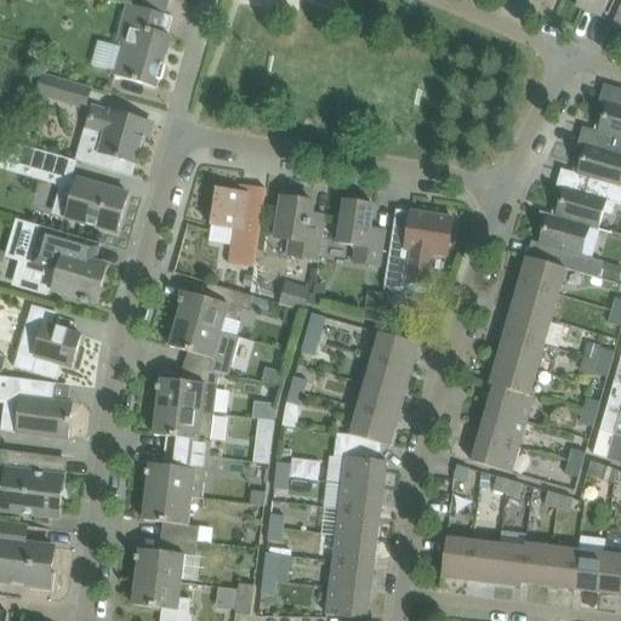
[(577,0),(575,6),(588,12),(591,6),(604,12),(609,0),(577,0)]
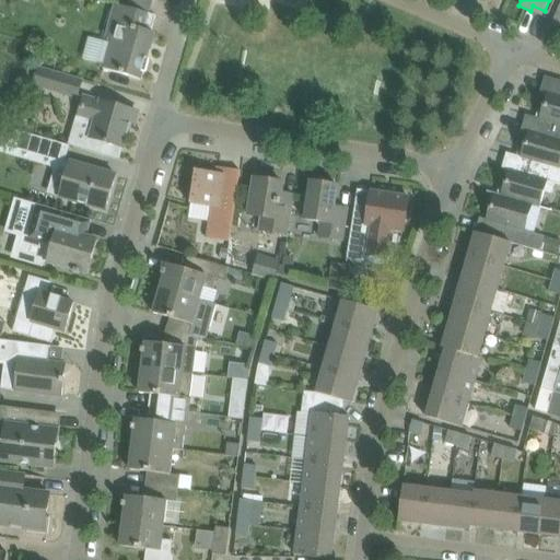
[(88,60),(98,63),(104,65),(103,69),(139,79),(141,72),(142,72),(142,71),(146,72),(149,59),(146,59),(147,57),(146,57),(152,32),(151,32),(155,15),(117,6),(113,22),(114,23),(109,38),(112,39),(111,44),(94,39),(88,60)]
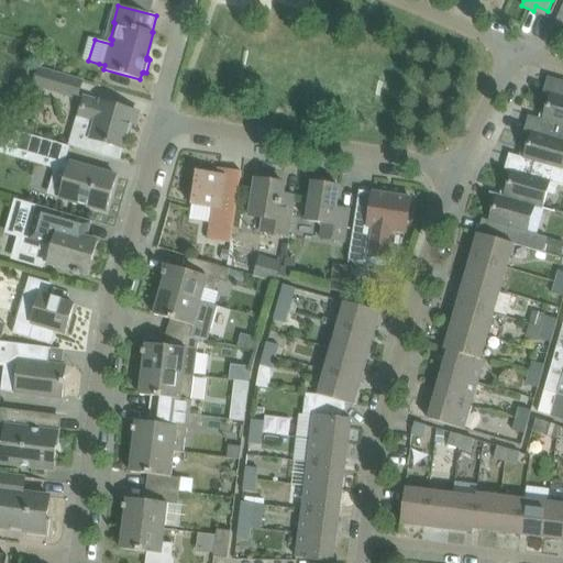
[(21,80),(36,84),(35,87),(77,99),(83,81),(40,69),(24,66),(21,80)]
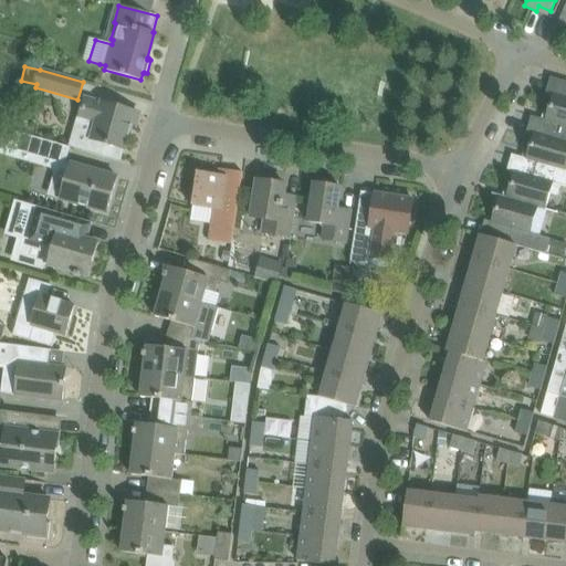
[(544,112),(542,119),(565,126),(565,81),(551,77),(546,93),(554,95),(548,114),(544,112)]
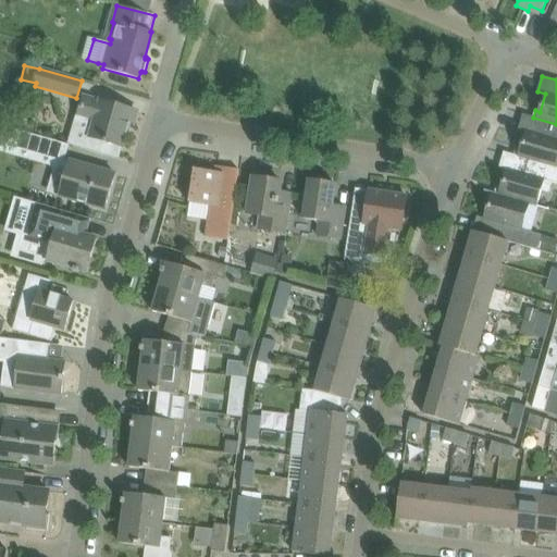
[(84,97),(78,116),(70,145),(102,153),(106,143),(124,147),(134,111),(100,101),(84,97)]
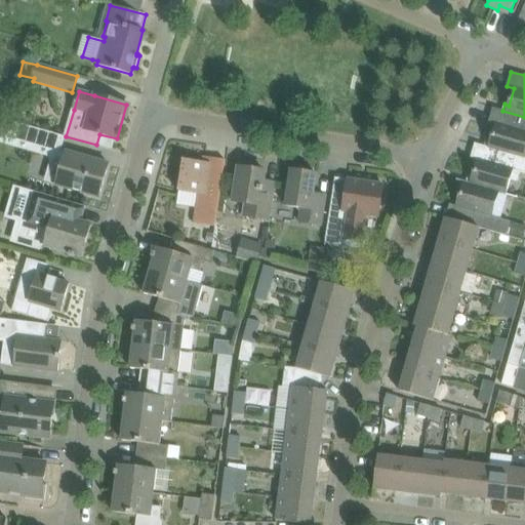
[(486,139),(484,147),(523,158),(524,158),(524,152),(524,117),(502,111),(493,108),(489,122),(496,124),(491,142),(486,139)]
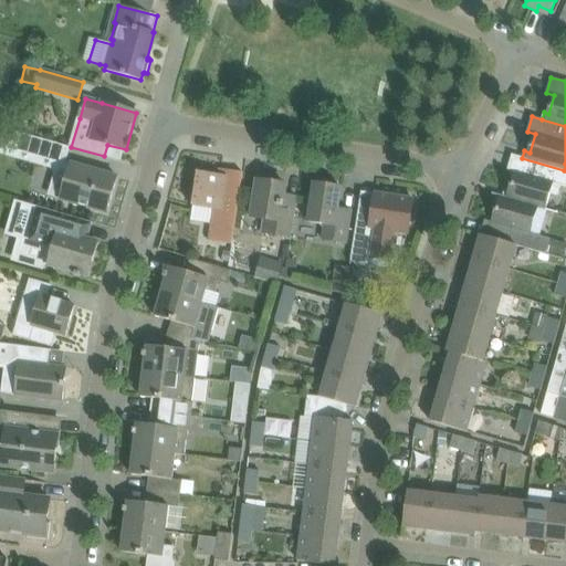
[(12,148),(66,164),(71,148),(16,132),(12,148)]
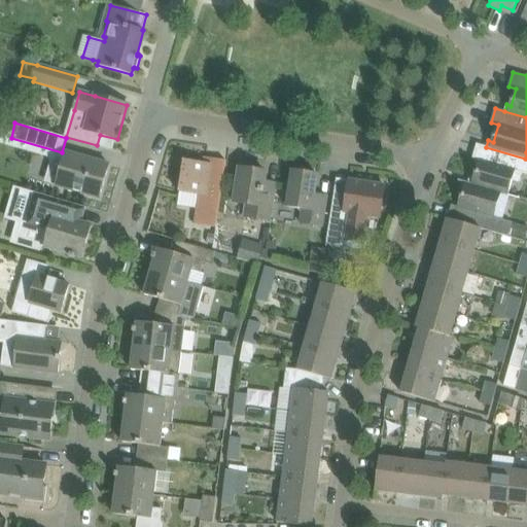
[(470,176),(468,183),(500,194),(507,196),(512,181),(520,183),(522,173),(526,174),(526,159),(525,159),(486,147),(477,144),(472,159),(480,161),(475,178),(470,176)]
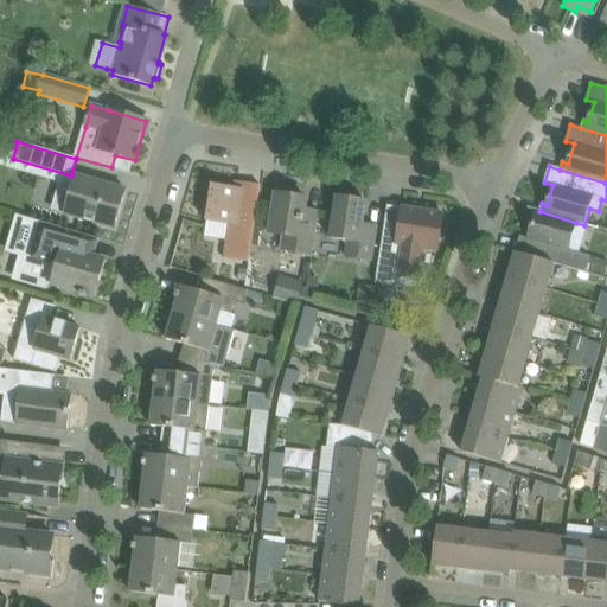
[(126,190),(103,184),(76,176),(65,215),(115,229),(126,190)]
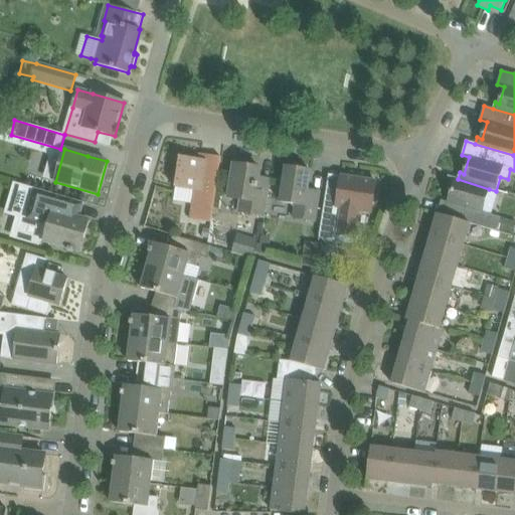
[(174,187),(194,190),(190,219),(211,222),(215,193),(221,157),(206,155),(205,160),(179,156),(174,187)]
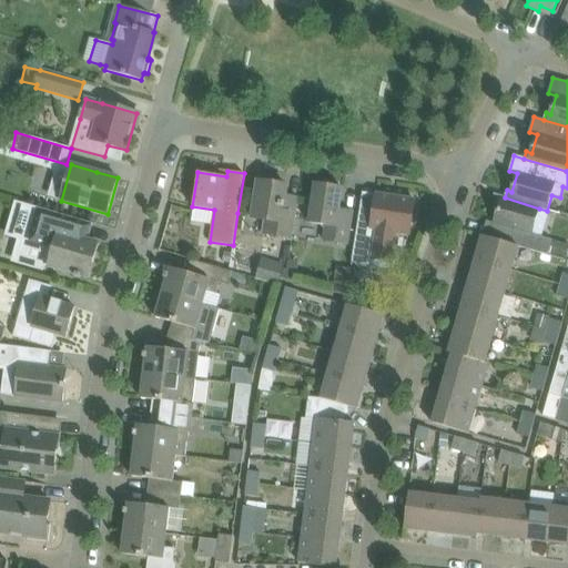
[(264,234),(292,239),(298,199),(285,196),(286,185),(271,183),(272,178),(261,176),(260,181),(259,181),(253,219),(266,221),(264,234)]
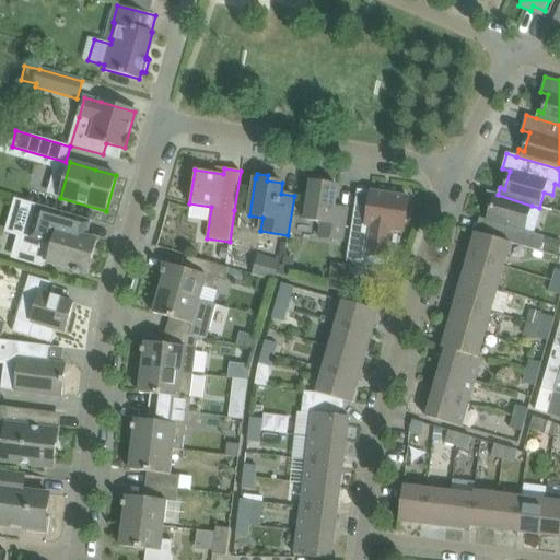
[(319,237),(322,237),(342,241),(347,213),(334,211),(338,186),(311,182),(307,203),(305,220),(322,222),(319,237)]
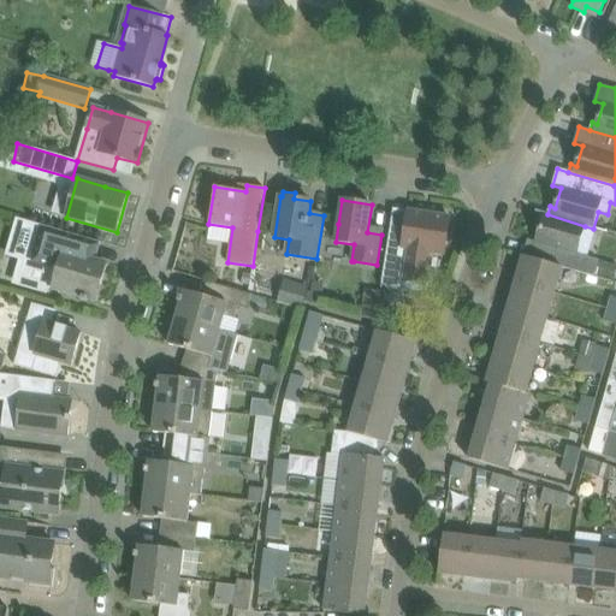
[(381,286),(403,290),(404,282),(425,284),(430,253),(444,255),(450,217),(408,211),(404,237),(389,235),(381,286)]
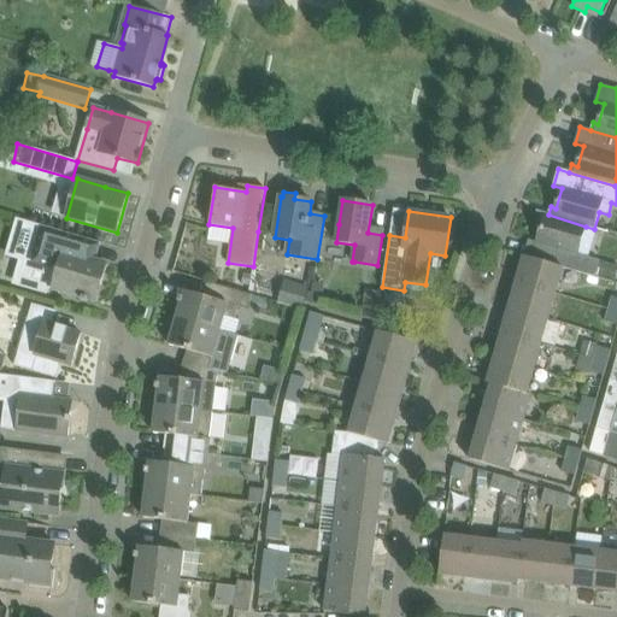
[(529,240),(524,257),(563,269),(595,277),(600,260),(577,254),(586,227),(548,215),(538,211),(536,212),(539,213),(538,221),(541,222),(536,242),(529,240)]
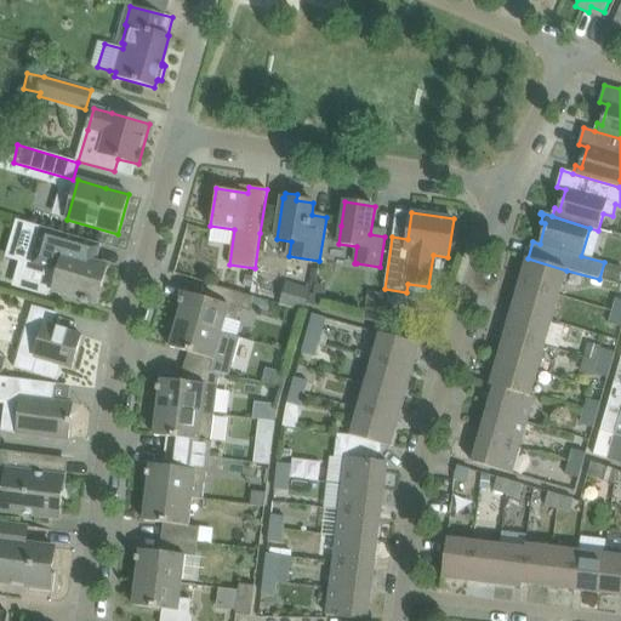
[(102,244),(36,226),(18,286),(46,295),(49,289),(53,291),(66,295),(64,297),(89,305),(89,302),(97,305),(108,267),(96,263),(102,244)]
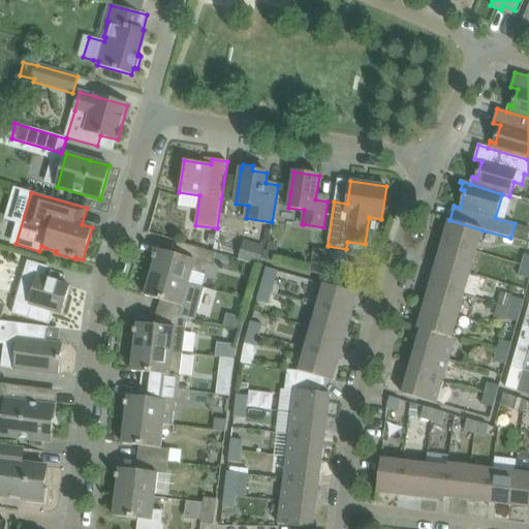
[(449,220),(443,242),(476,251),(483,230),(449,220)]
